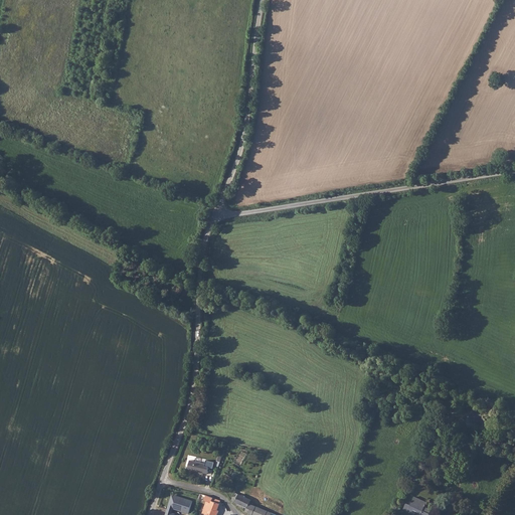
[(187,469),(206,474),(208,467),(204,466),(204,464),(189,460),(187,469)]
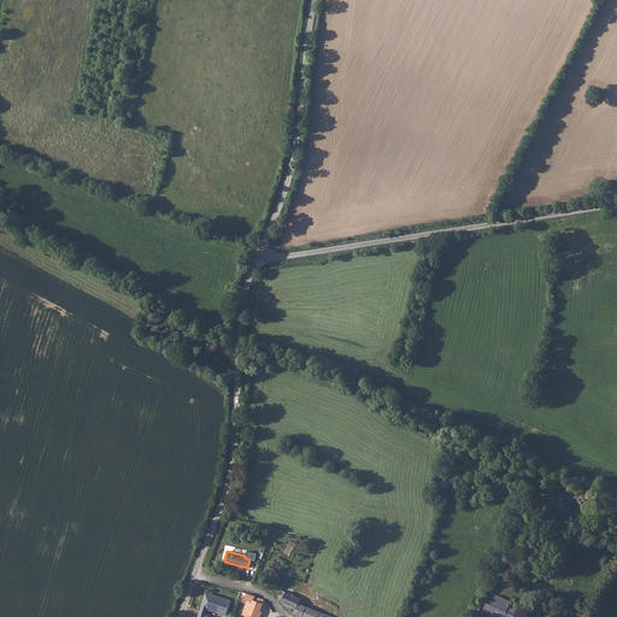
[(291,593),(285,591),(281,601),(295,609),(299,603),(301,598),(291,593)]
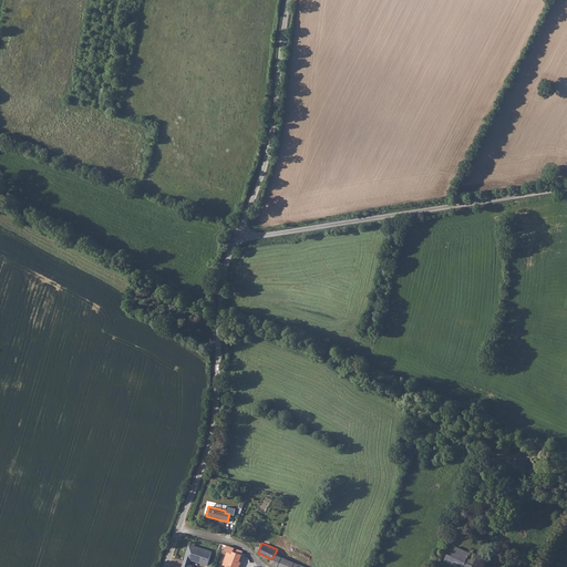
[(184,560),(182,566),(192,566),(193,566),(189,565),(191,559),(208,565),(212,552),(193,545),(191,552),(187,552),(185,558),(187,558),(186,560),(184,560)]
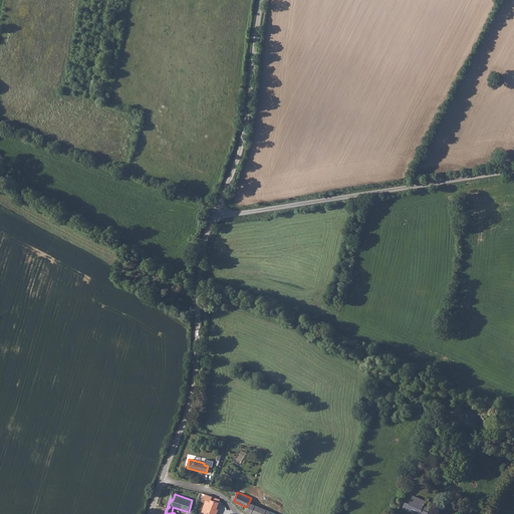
[(219,499),(205,495),(203,499),(206,500),(203,508),(216,512),(220,500),(219,499)]
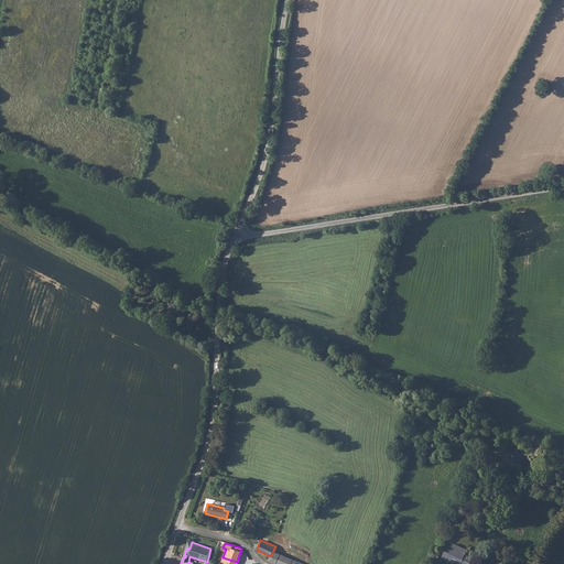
[(469,563),(470,562),(464,559),(468,550),(454,544),(451,553),(445,551),(443,556),(448,559),(448,561),(457,563),(469,563)]
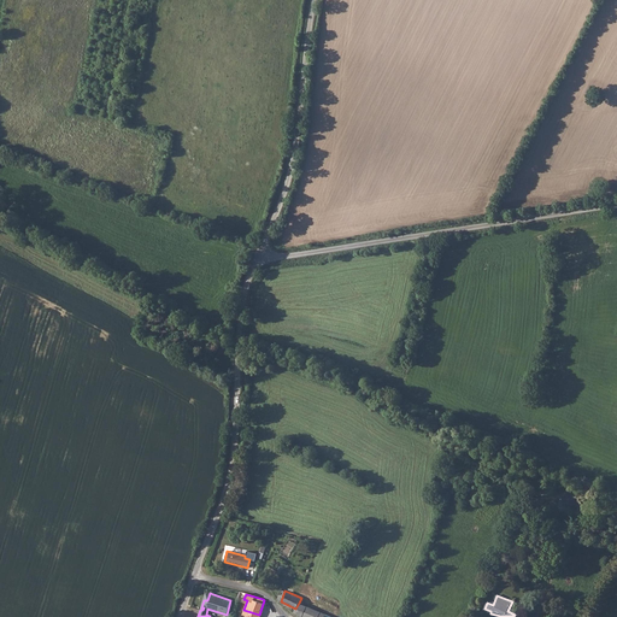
[(294,612),(304,616),(316,616),(319,611),(307,606),(299,603),(295,609),(294,612)]
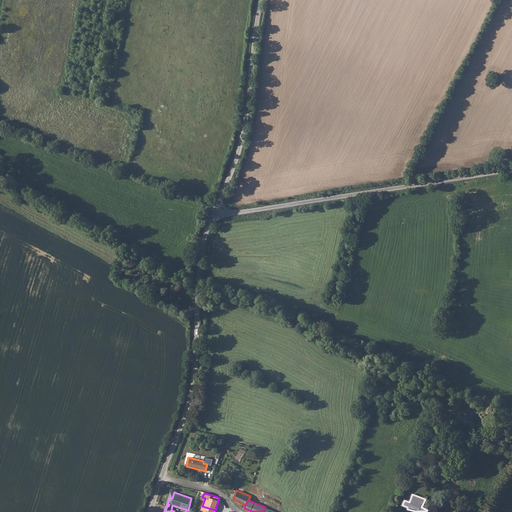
All buildings are outlined.
